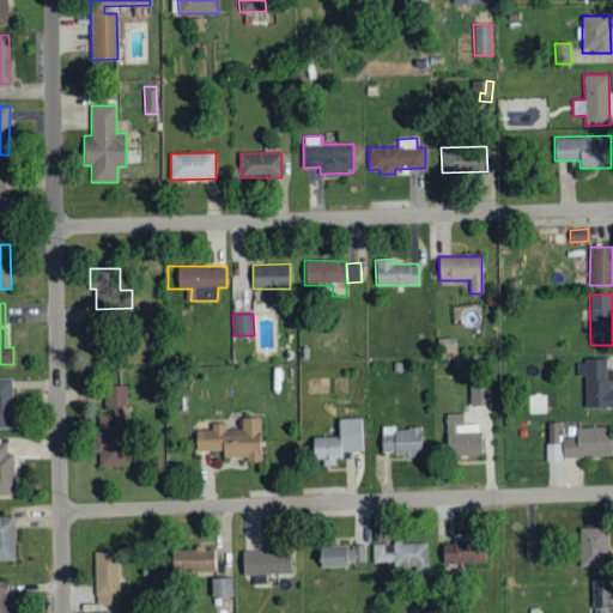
[(584,377),(586,408),(611,407),(610,359),(577,360),(577,377),(584,377)]
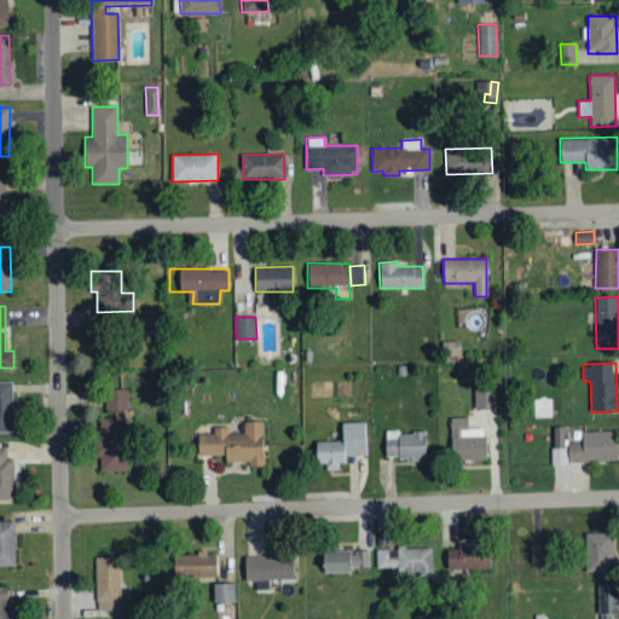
[(12,382),(0,382),(0,432),(12,432),(12,382)]
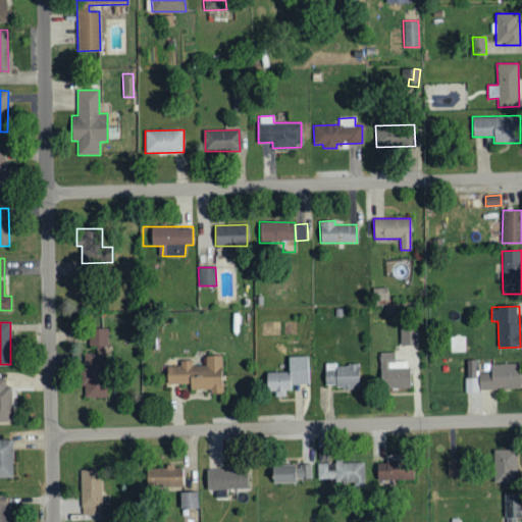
[(400,345),(418,345),(417,324),(400,324),(400,345)]
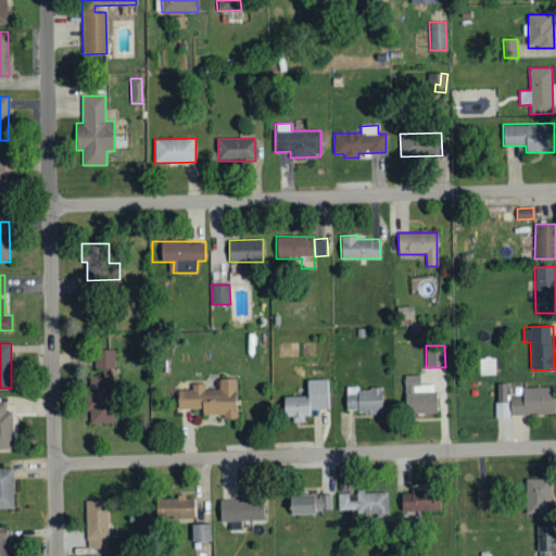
[(113,424),(113,350),(95,349),(93,375),(89,375),(89,424),(113,424)]
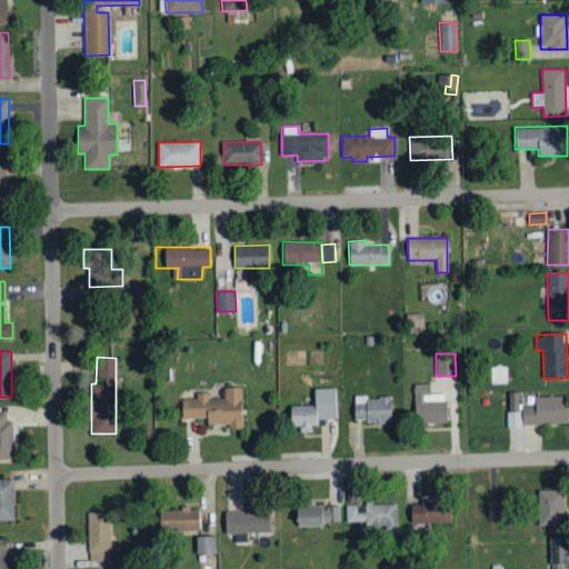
[(430,393),(429,383),(413,385),(416,423),(447,422),(446,392),(430,393)]
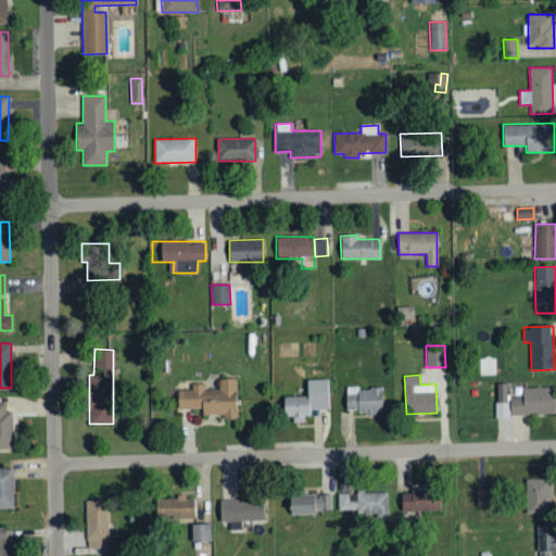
[(236,378),(218,379),(219,389),(204,390),(204,383),(191,383),(191,390),(177,390),(177,409),(202,409),(202,415),(224,415),(224,419),(237,419),(236,378)]
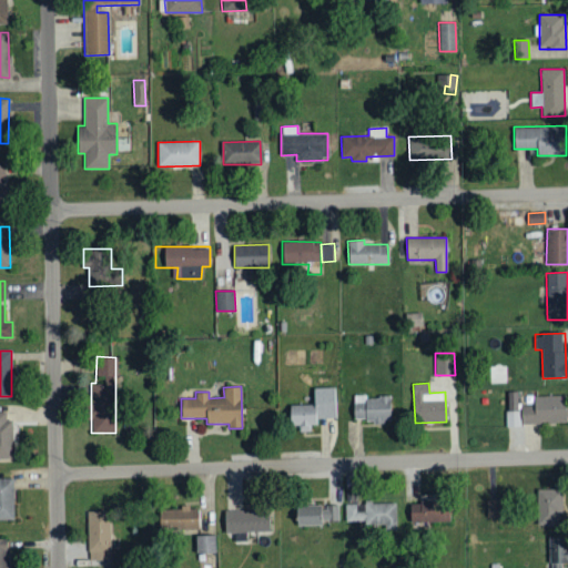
[(290,405),(290,425),(298,425),(298,432),(314,432),(314,418),(335,418),(335,387),(313,387),(313,405),(290,405)]
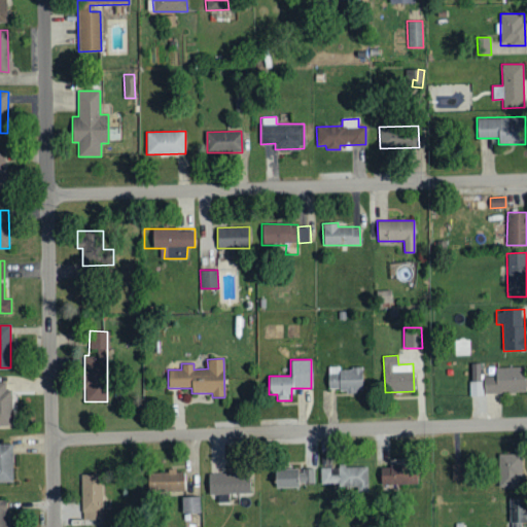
[(470,396),(482,396),(482,363),(470,363),(470,396)]
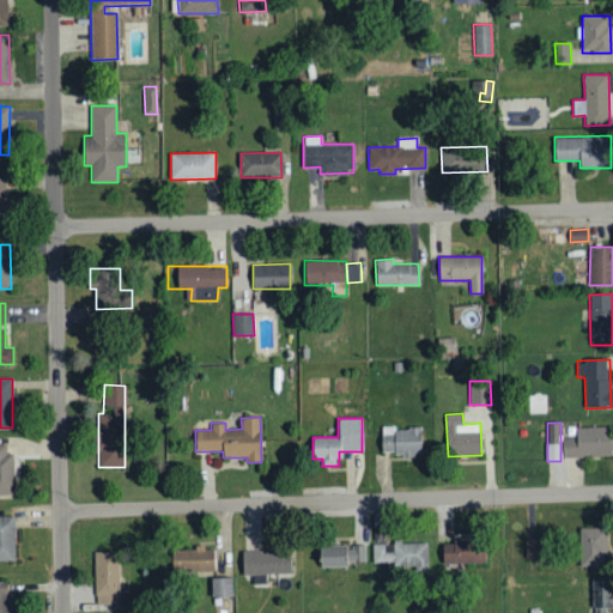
[(422,454),(422,428),(395,429),(394,426),(381,426),(381,455),(422,454)]
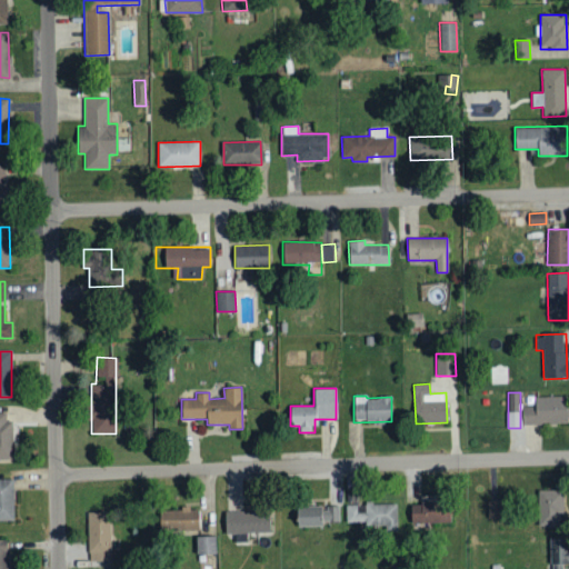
[(567,396),(535,397),(535,406),(522,406),(522,423),(568,422),(568,405),(567,406),(567,396)]
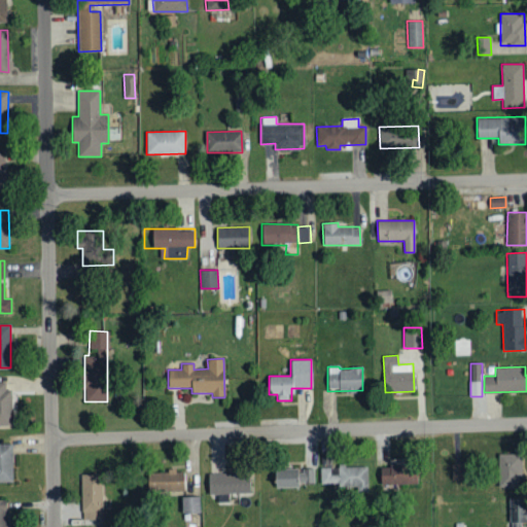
[(0,425),(12,425),(11,389),(5,389),(5,382),(0,382),(0,425)]
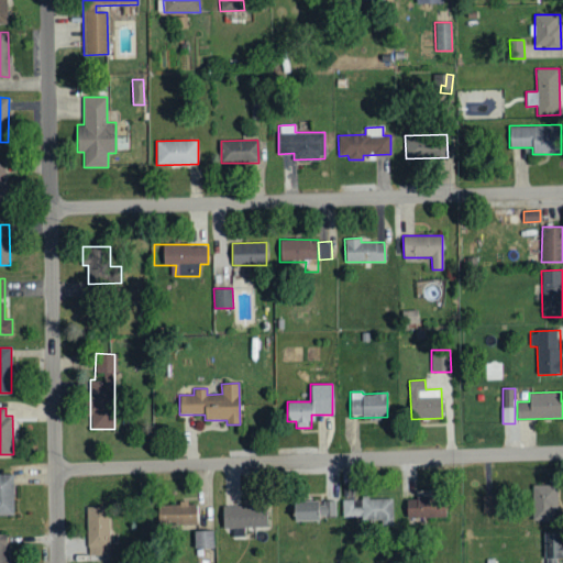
[(0,515),(13,516),(13,474),(0,474),(0,515)]
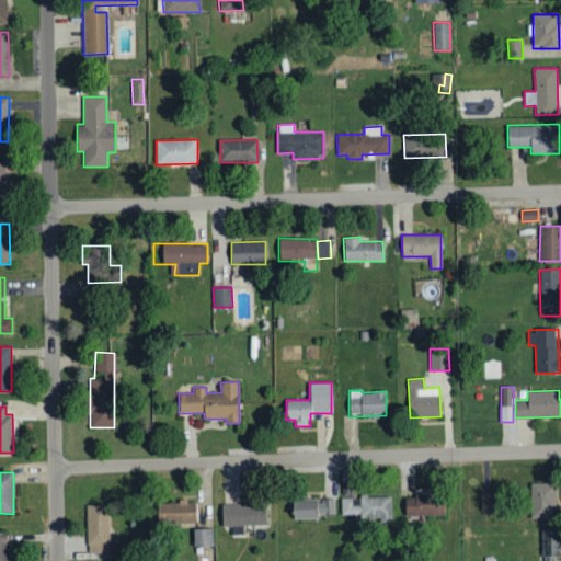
[(551,518),(551,510),(556,508),(556,483),(530,483),(530,518),(551,518)]
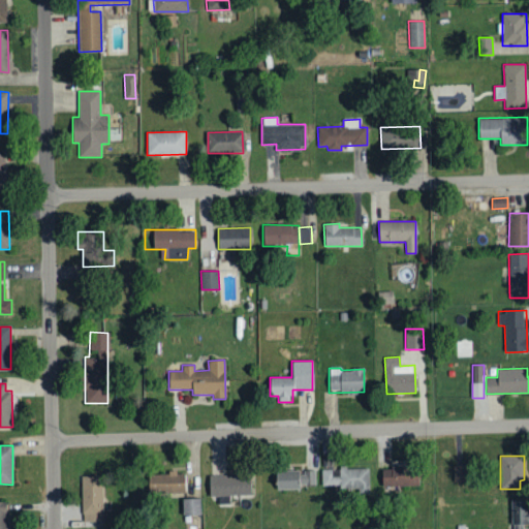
[(454,481),(466,481),(465,465),(453,465),(454,481)]
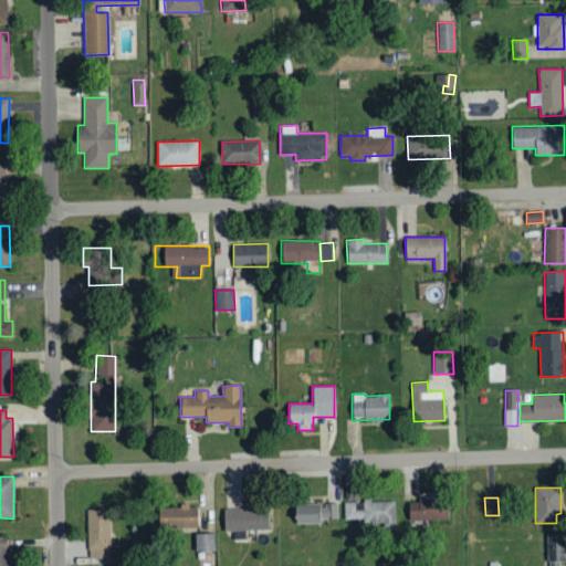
[(384,523),(384,528),(395,527),(395,501),(344,502),(344,520),(364,520),(364,524),(384,523)]
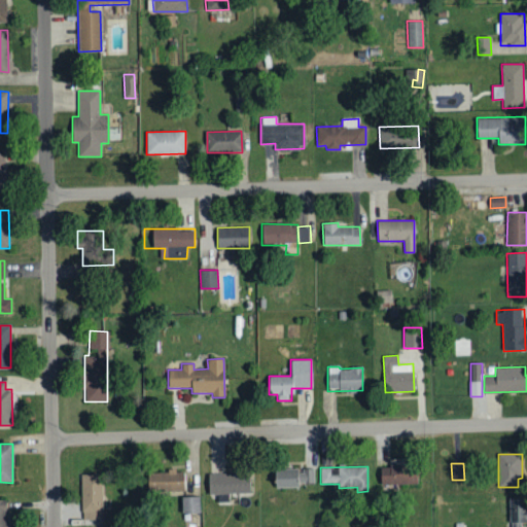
[(380,466),(380,485),(416,484),(416,466),(380,466)]
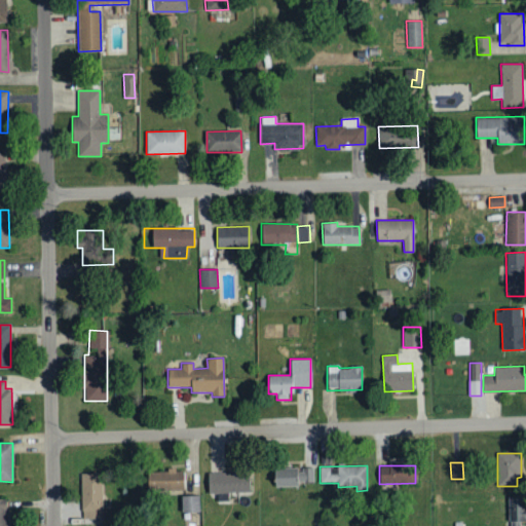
[(274,487),(297,487),(297,483),(313,482),(313,467),(273,468),(274,487)]
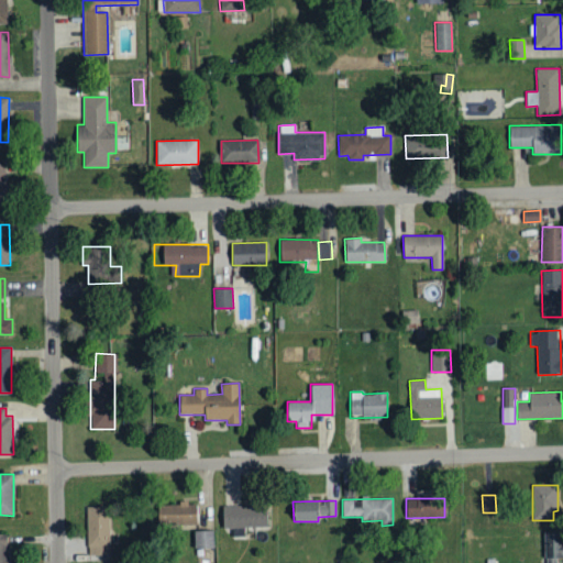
[(158,504),(157,526),(196,527),(197,505),(158,504)]
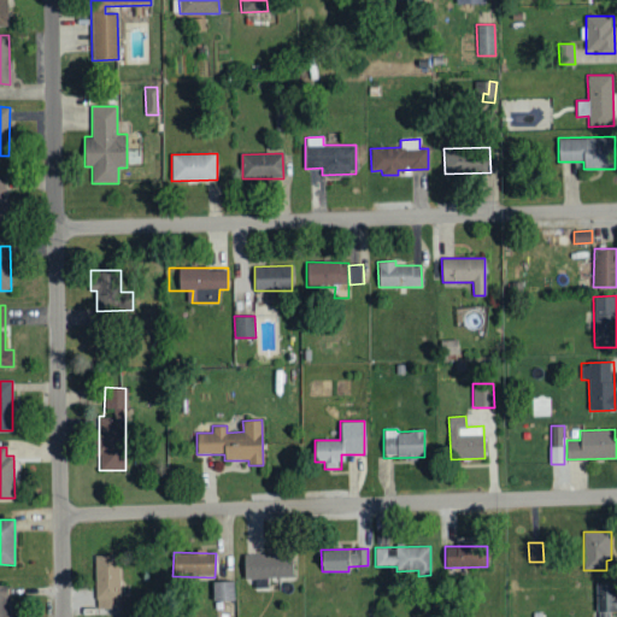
[(292,577),(292,553),(244,554),(244,579),(292,577)]
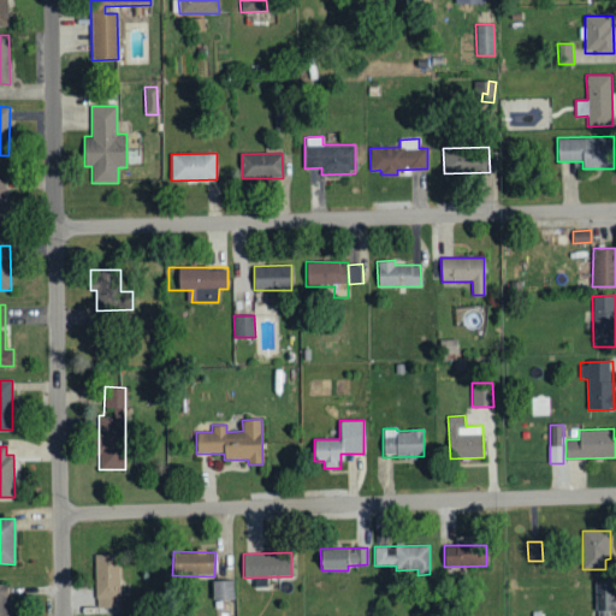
[(120,606),(119,555),(95,555),(95,608),(120,606)]
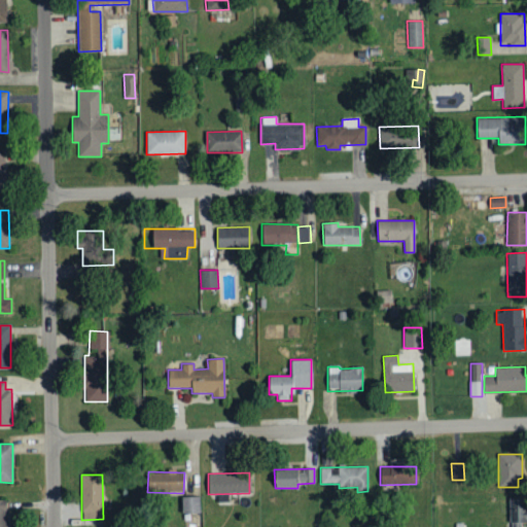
[(200,497),(181,497),(181,514),(200,514),(200,497)]
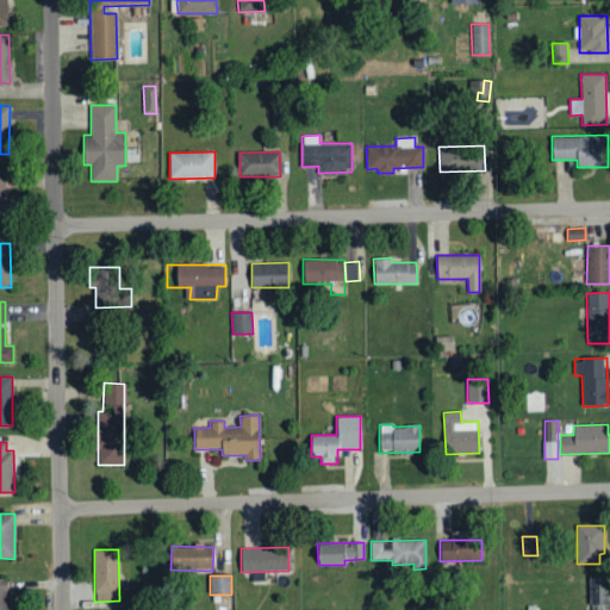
[(608,609),(609,577),(590,577),(589,609),(608,609)]
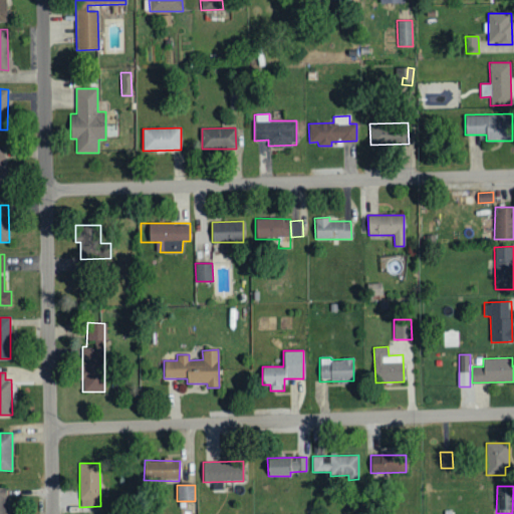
[(8,513),(8,487),(0,487),(0,513),(8,513)]
